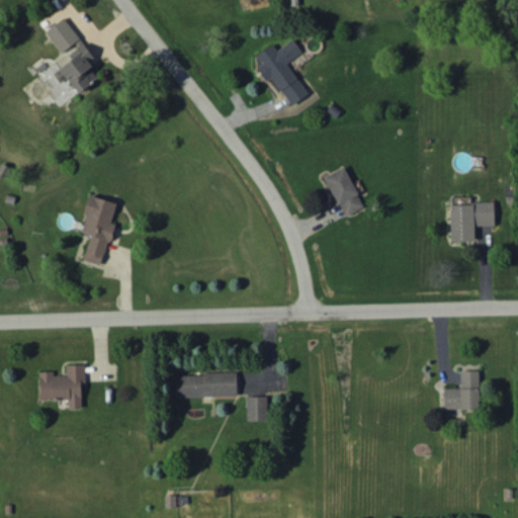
[(45,30),(62,55),(66,52),(71,59),(59,67),(56,62),(39,74),(51,89),(48,91),(59,106),(98,78),(87,62),(93,58),(64,17),(45,30)]
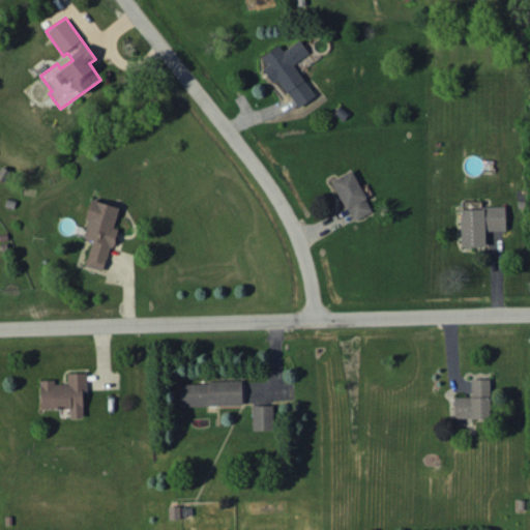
[(277,78),(297,107),(315,95),(293,63),(308,53),(299,39),(283,51),(278,45),(261,56),(267,66),(263,68),(271,82),(277,78)]
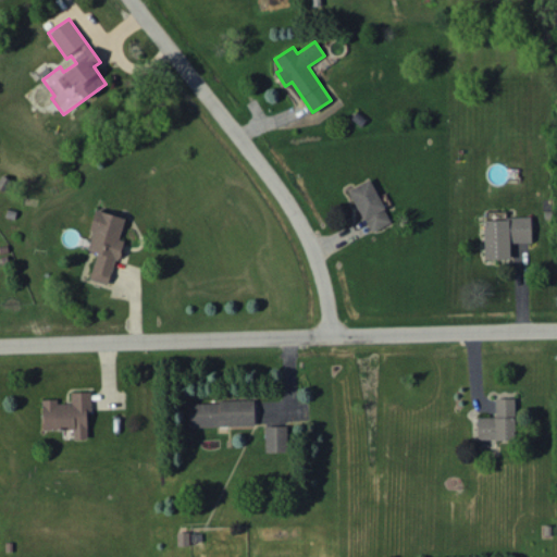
[(369,232),(391,222),(370,178),(349,188),(369,232)]
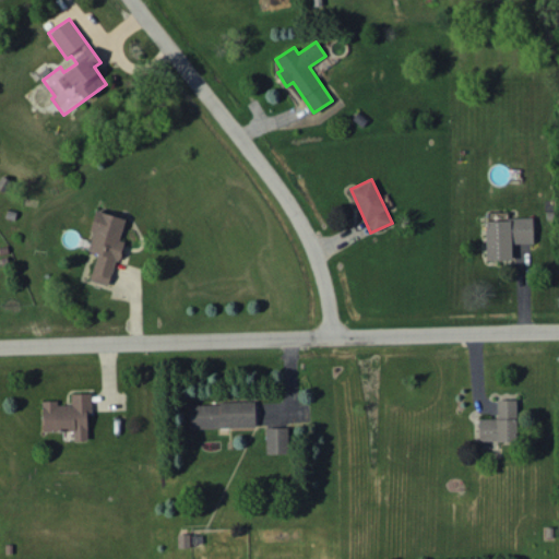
[(90,280),(110,285),(122,240),(119,239),(125,217),(96,210),(86,251),(96,253),(90,280)]
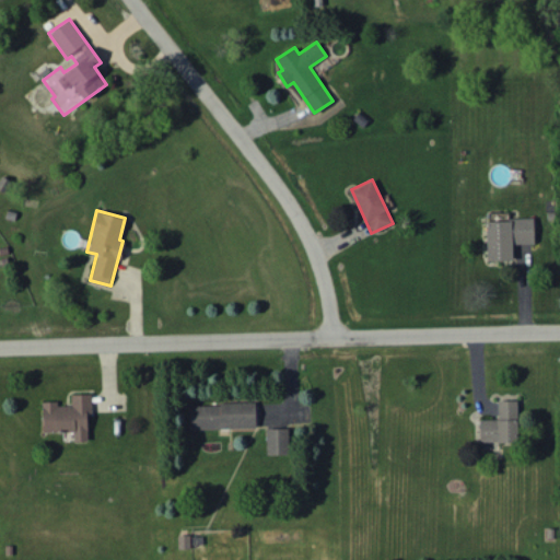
[(534,243),(533,218),(486,219),(487,259),(512,259),(512,244),(534,243)]
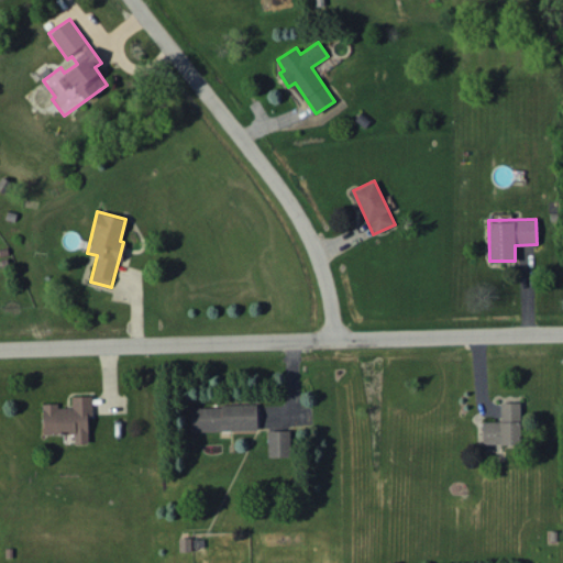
[(91,396),(70,396),(72,407),(58,407),(58,403),(42,404),(43,434),(74,433),(74,443),(88,443),(87,415),(92,414),(91,396)]
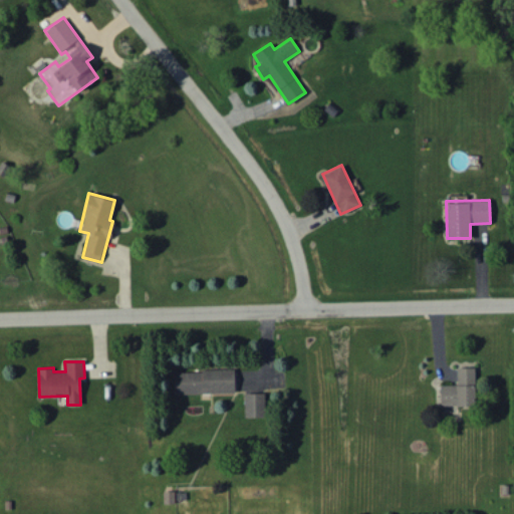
[(440,406),(475,405),(474,366),(457,367),(457,384),(440,384),(440,406)]
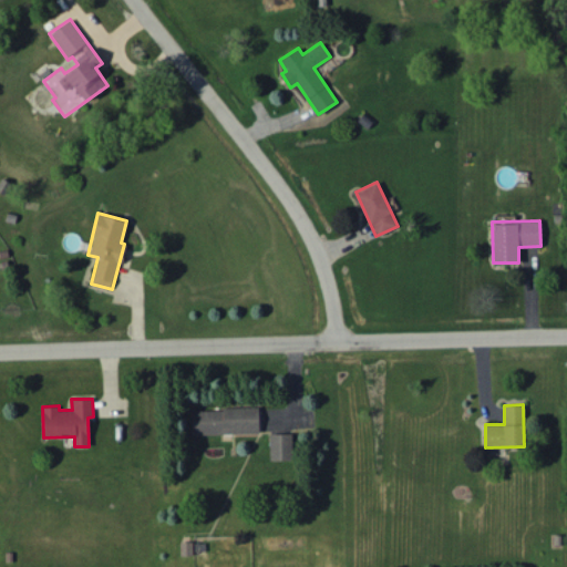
[(192,434),(259,433),(259,408),(192,409),(192,434)]
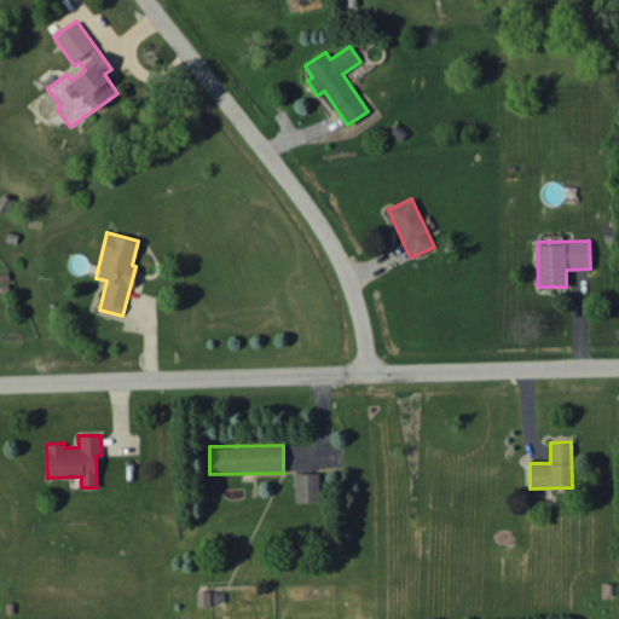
[(295,502),(318,502),(318,473),(294,473),(295,502)]
